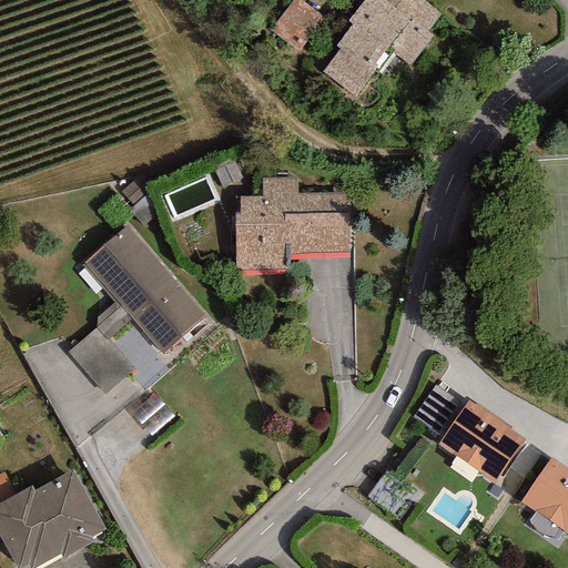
[(322,18),(297,0),(292,0),(270,30),(296,51),(322,18)]
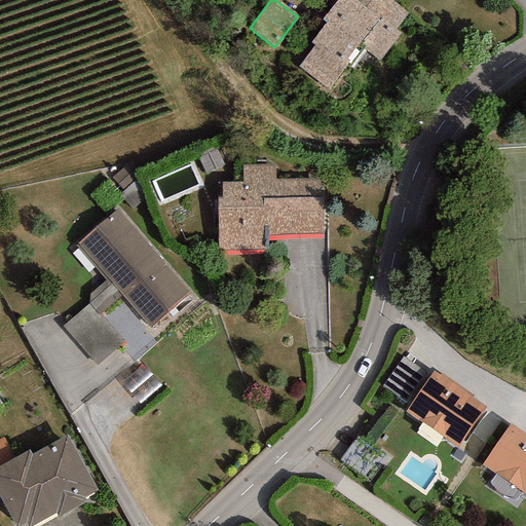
[(408,12),(390,0),(337,0),(322,21),(326,25),(310,44),(313,47),(299,66),(329,89),(347,64),(352,68),(366,50),(379,61),(400,34),(395,30),(408,12)]
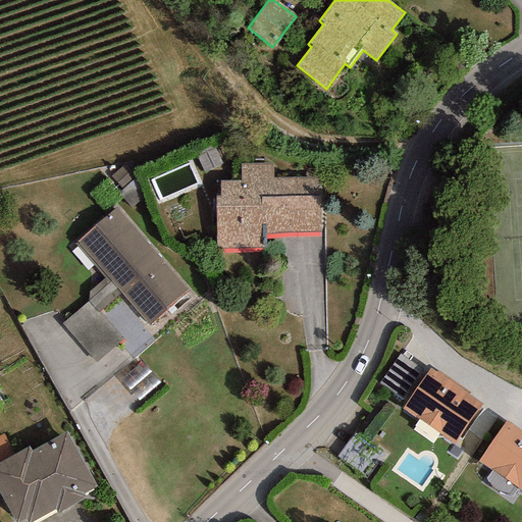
[(273,163),(241,164),(241,181),(220,181),(220,196),(214,196),(215,248),(260,247),(259,224),(265,224),(265,233),(319,232),(318,177),(273,178),(273,163)]
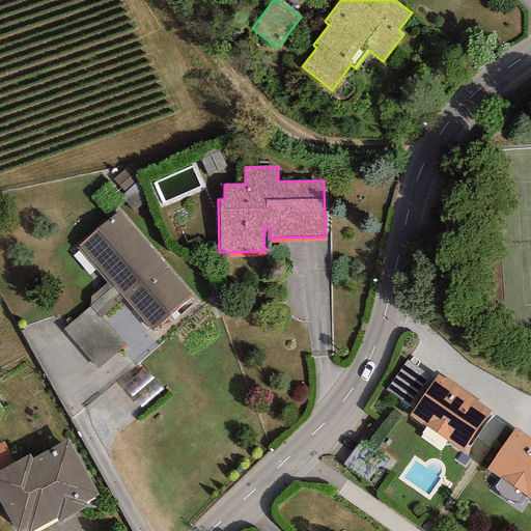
[(192,296),(117,212),(77,247),(108,282),(121,298),(151,332),(192,296)]
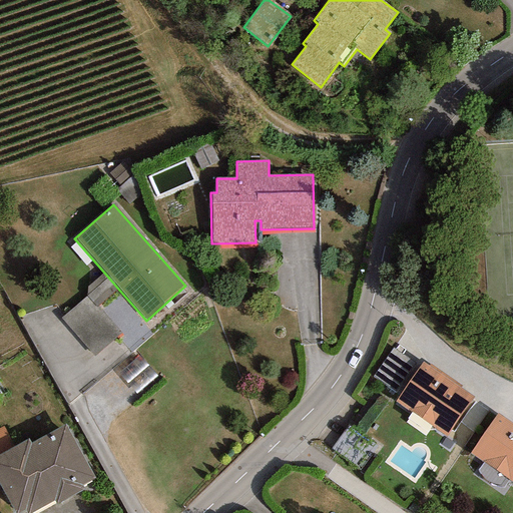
[(117,288),(104,273),(86,288),(86,296),(96,307),(97,306),(117,288)]
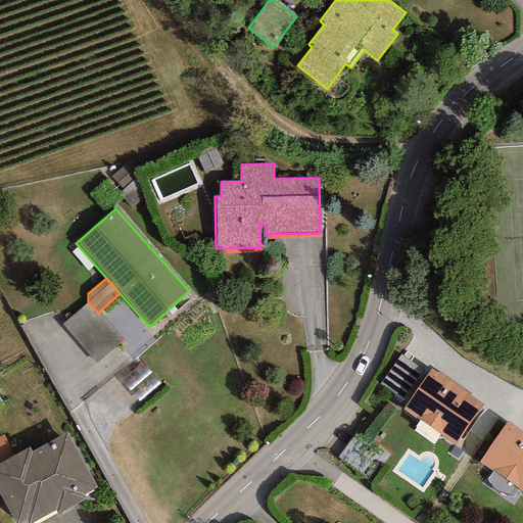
[(124,339),(99,312),(98,313),(88,301),(61,325),(96,364),(124,339)]
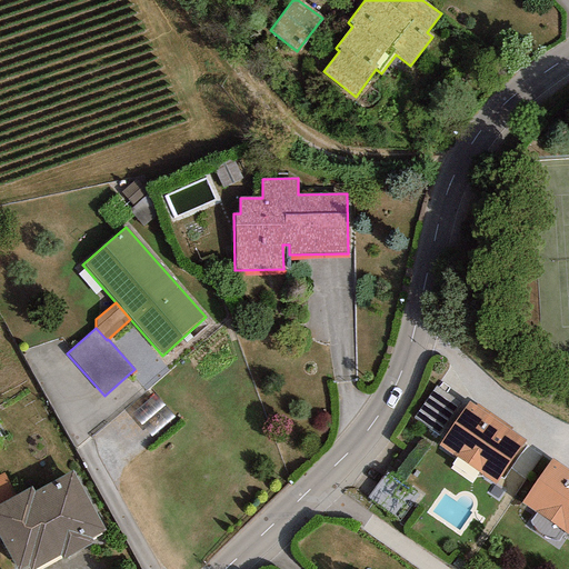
[(460,403),(436,387),(413,418),(438,435),(460,403)]
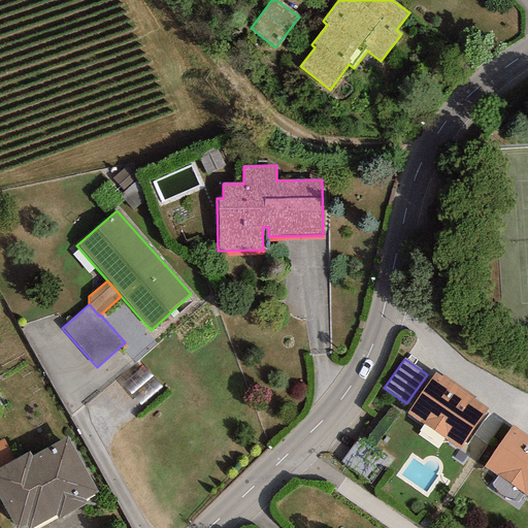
[(487,409),(434,373),(406,413),(459,449),(487,409)]
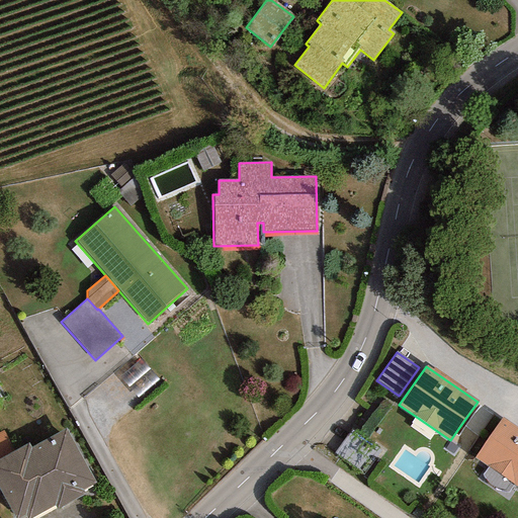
[(517,428),(502,418),(475,458),(517,486),(517,428)]
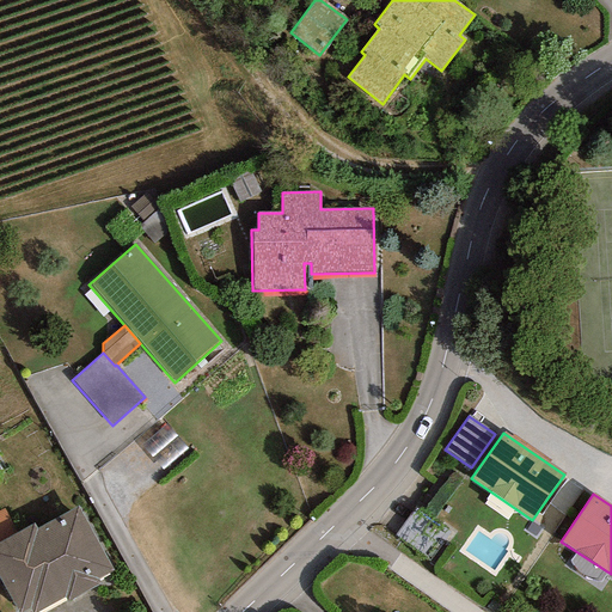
[(0,542),(0,579),(18,611),(23,611),(30,609),(31,611),(38,611),(65,598),(67,603),(101,583),(98,580),(114,570),(78,507),(37,530),(34,524),(17,533),(0,542)]
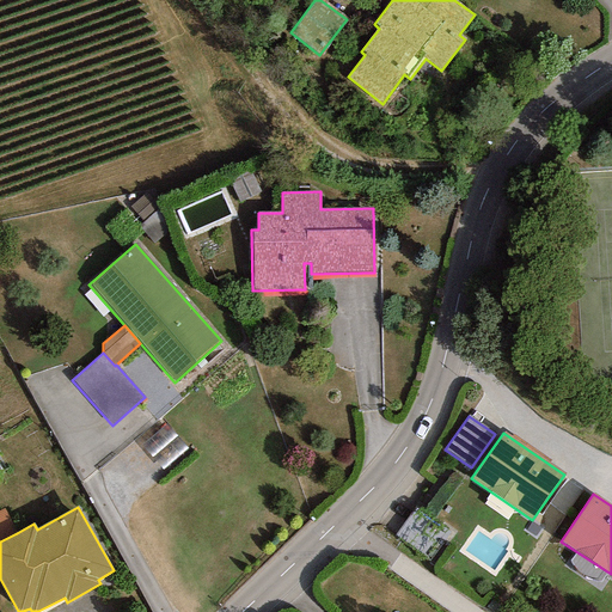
[(0,509),(0,542),(17,533),(4,508),(0,509)]
